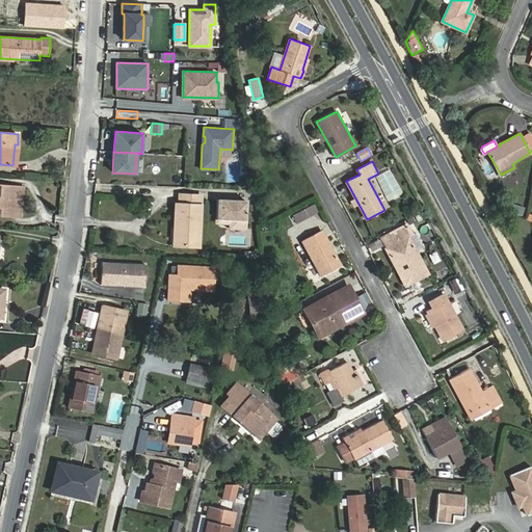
[(23,209),(24,188),(0,186),(0,212),(15,213),(15,208),(23,209)]
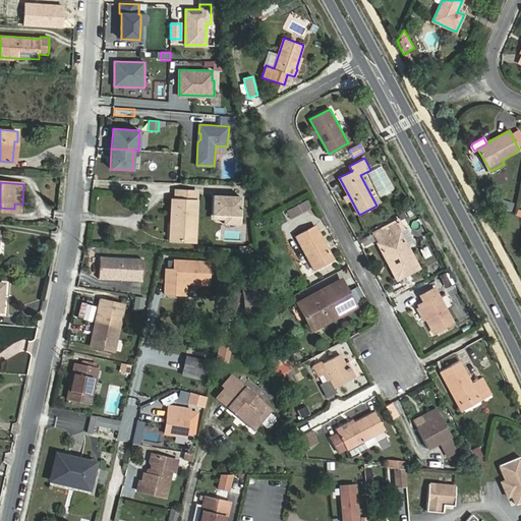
[(241,197),(213,195),(212,215),(240,217),(241,197)]
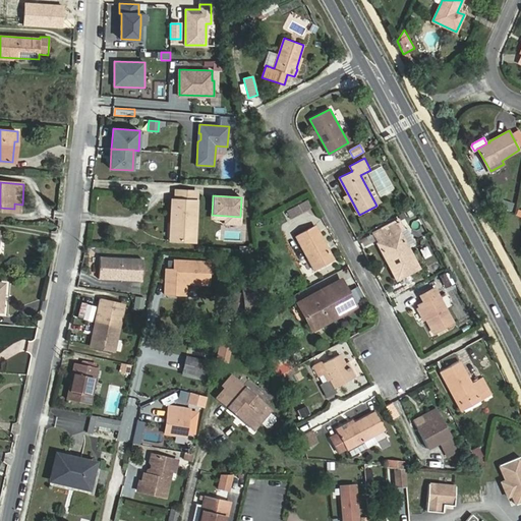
[(172,198),(171,199),(171,222),(174,222),(174,240),(194,241),(196,199),(172,198)]
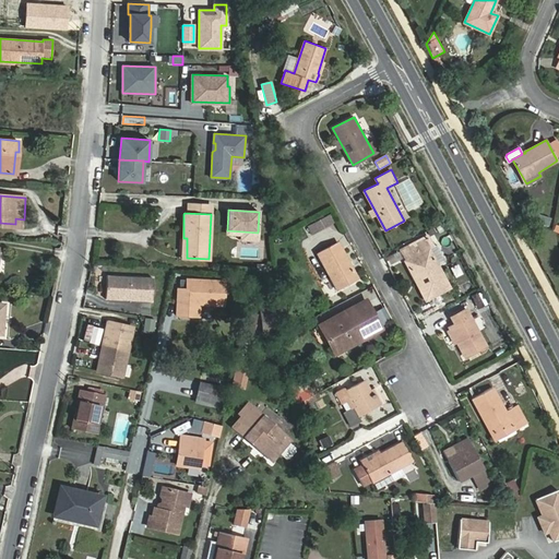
[(331,214),(309,226),(313,234),(335,223),(331,214)]
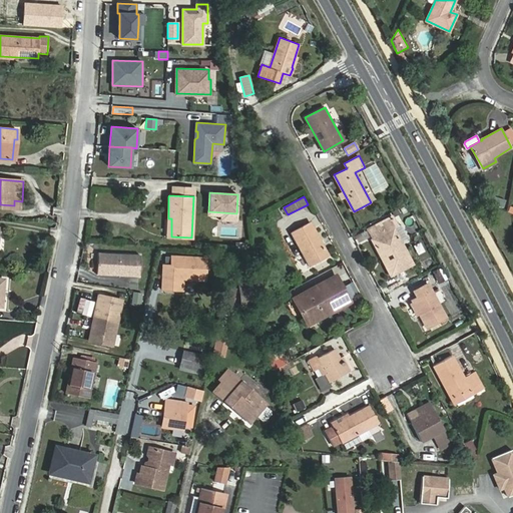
[(236,213),(208,211),(208,214),(222,215),(221,219),(235,220),(236,213)]
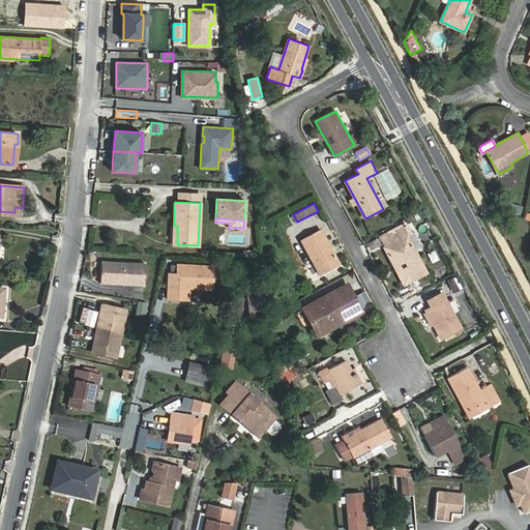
[(427,272),(402,226),(378,237),(392,264),(396,262),(408,283),(427,272)]
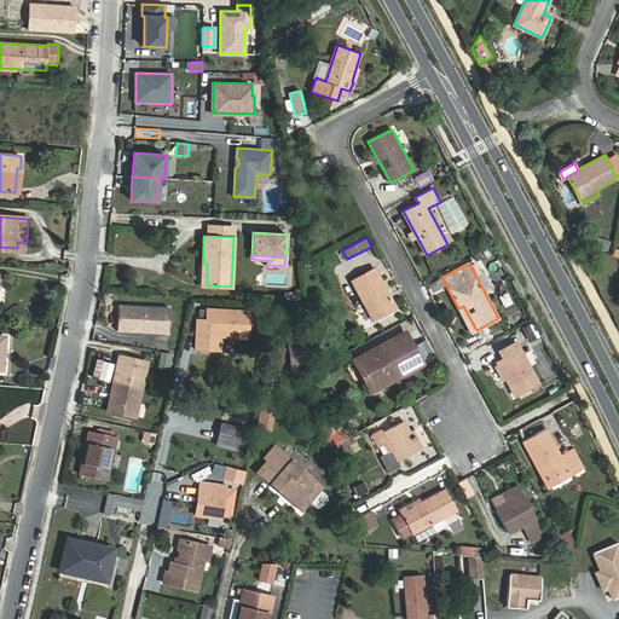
[(398,308),(374,267),(352,281),(375,322),(398,308)]
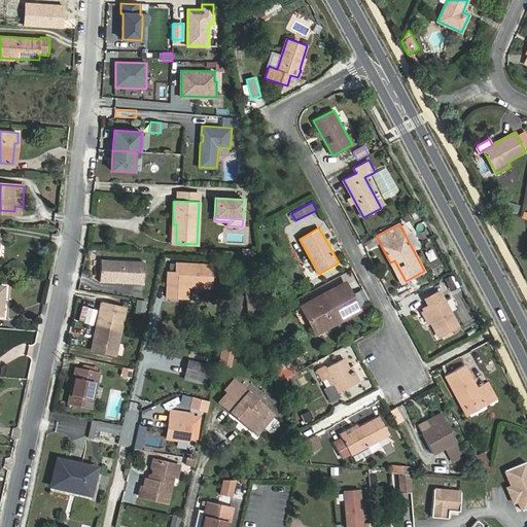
[(374,239),(364,243),(367,249),(377,245),(374,239)]
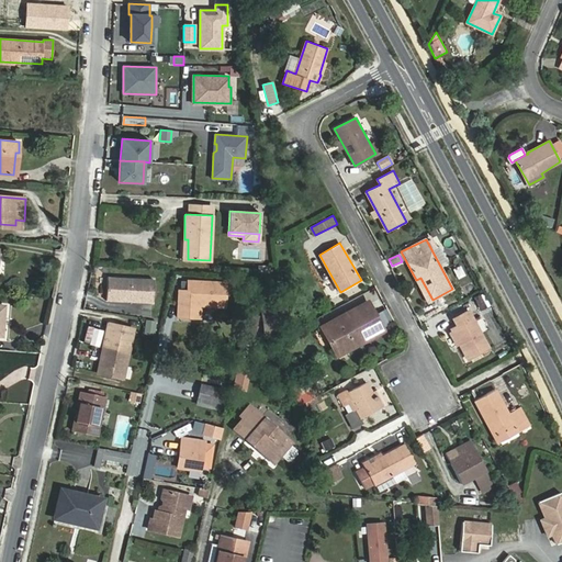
[(154,280),(107,277),(105,301),(153,303),(154,280)]
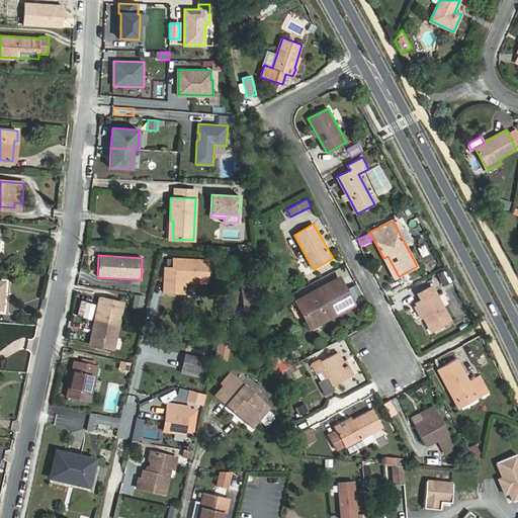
[(166,266),(164,284),(173,285),(173,281),(207,283),(208,261),(167,259),(166,266)]
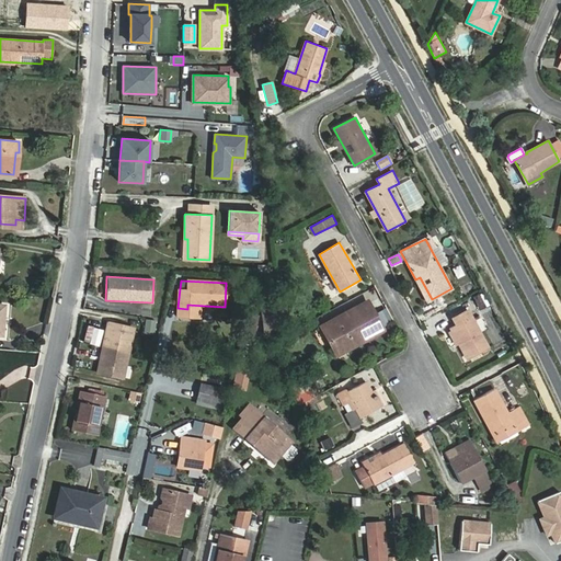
[(483,301),(485,307),(489,305),(483,293),(479,295),(479,294),(472,297),(477,305),(483,301)]
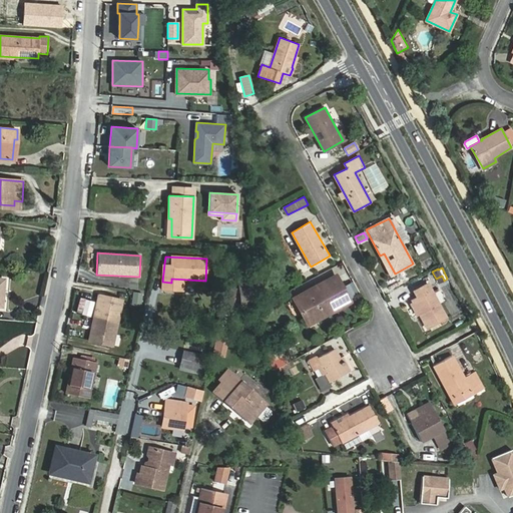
[(253,274),(237,275),(241,310),(257,308),(253,274)]
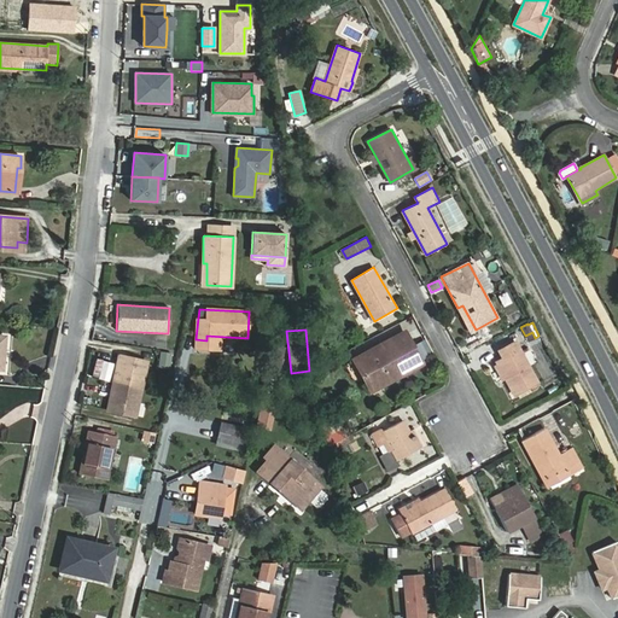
[(366,382),(389,369),(394,377),(421,361),(406,333),(355,361),(366,382)]
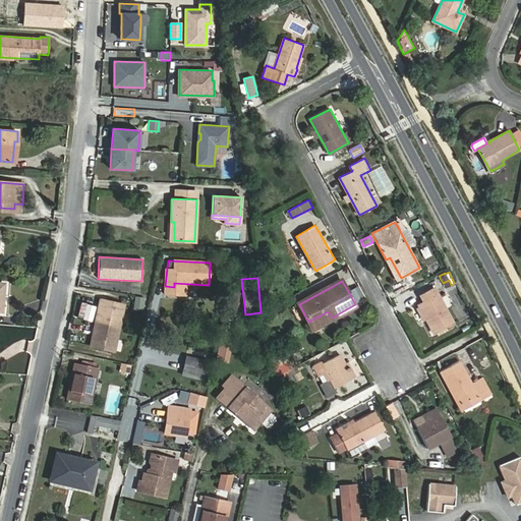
[(419,304),(433,333),(453,323),(435,288),(420,295),(424,302),(419,304)]
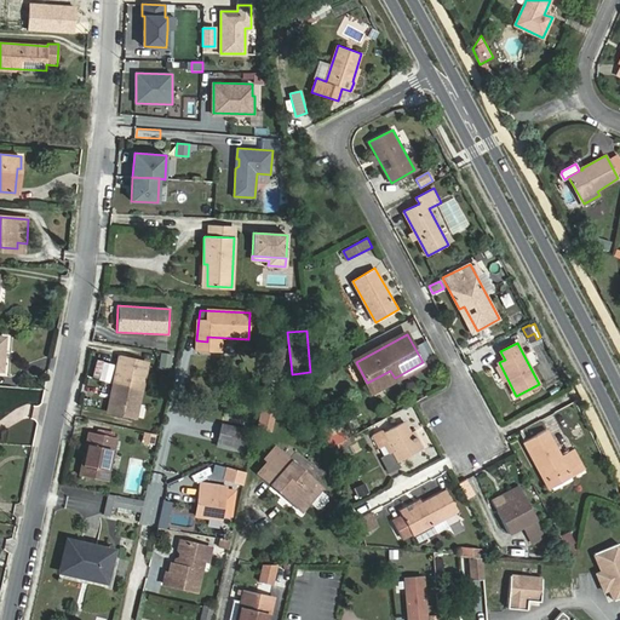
[(158,369),(171,371),(173,354),(160,352),(158,369)]
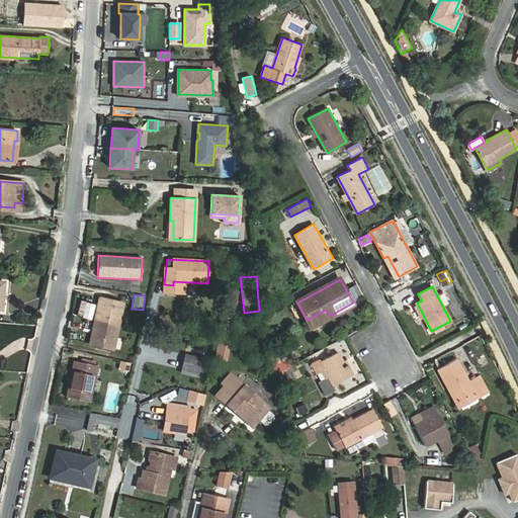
[(90,343),(114,348),(123,304),(100,299),(90,343)]
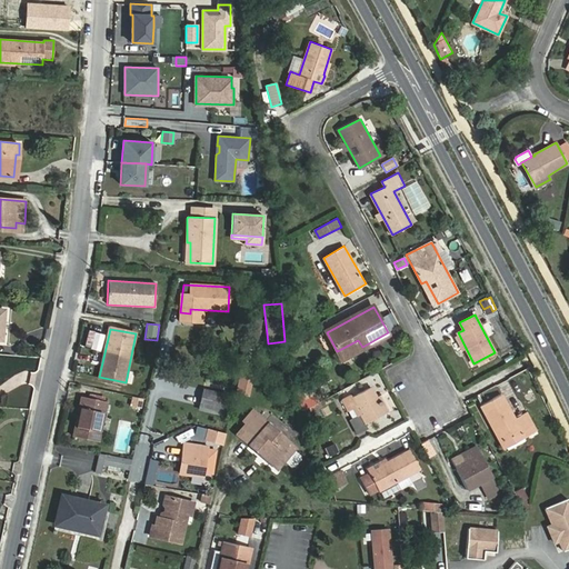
[(238,393),(249,396),(253,377),(242,375),(238,393)]
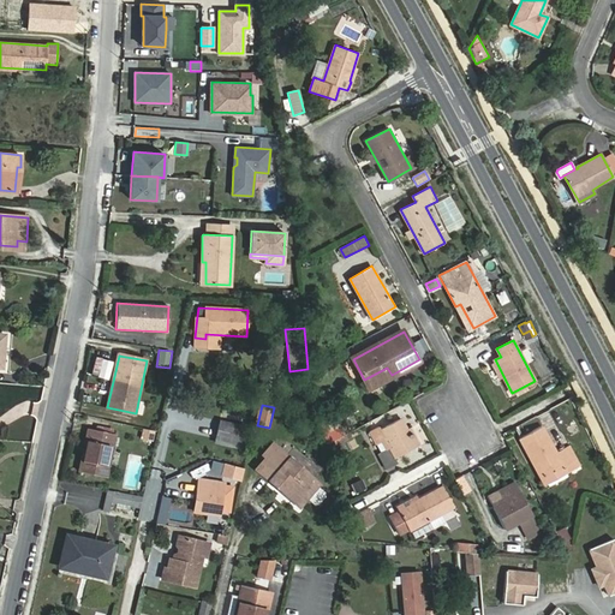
[(230,423),(231,413),(222,411),(216,440),(228,442),(228,446),(242,448),(246,427),(230,423)]
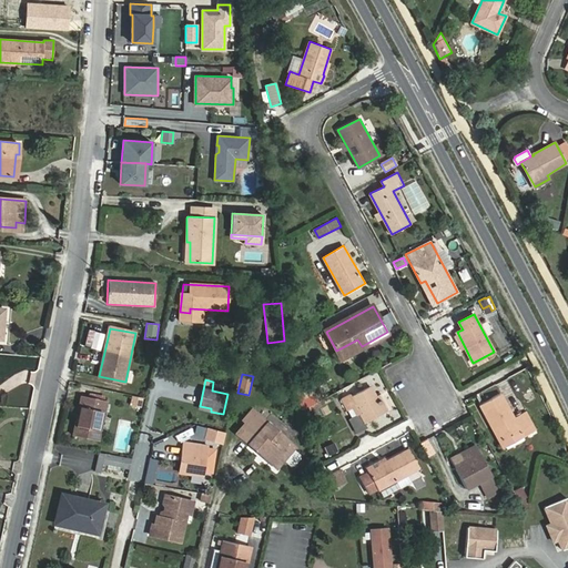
[(212,391),(227,394),(230,385),(213,382),(212,391)]
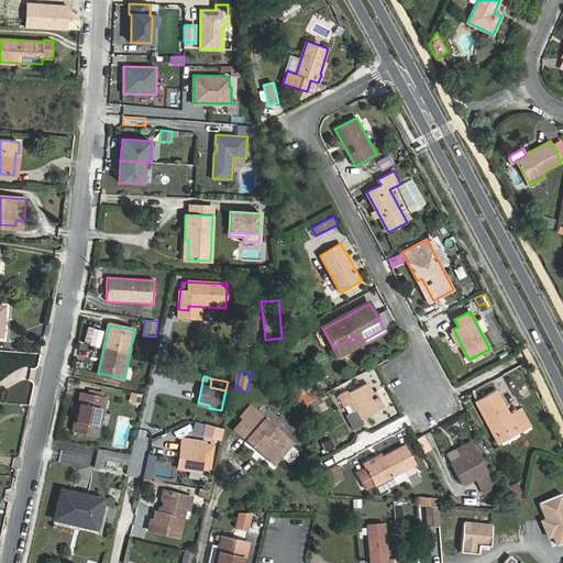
[(354,430),(364,424),(361,419),(382,408),(367,383),(349,393),(348,390),(339,395),(344,406),(352,401),(356,410),(346,416),(354,430)]
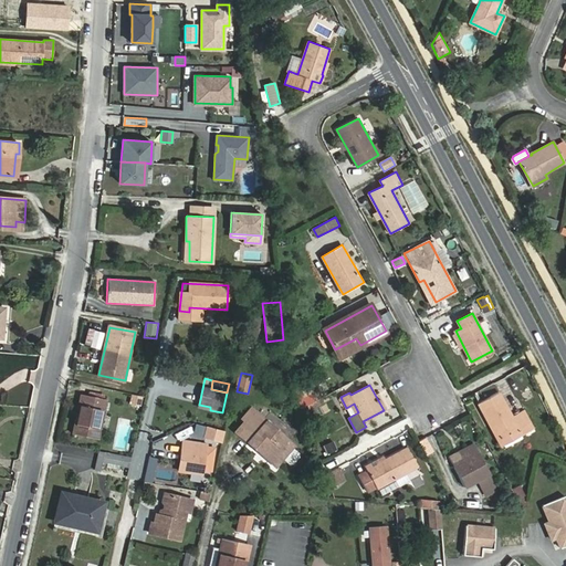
[(490,421),(504,448),(522,438),(521,436),(534,429),(524,409),(512,417),(500,392),(478,404),(489,422),(490,421)]
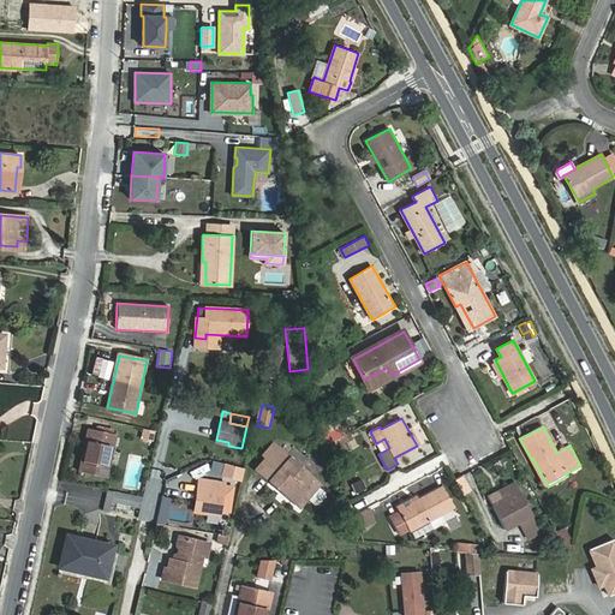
[(155,430),(144,428),(142,437),(153,440),(155,430)]
